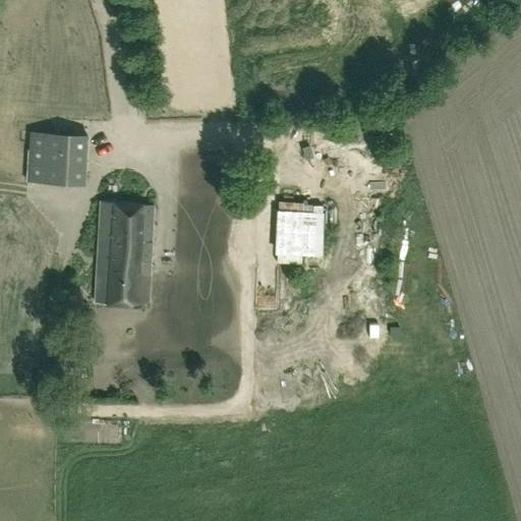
[(85,133),(31,130),(25,180),(83,182),(85,133)]
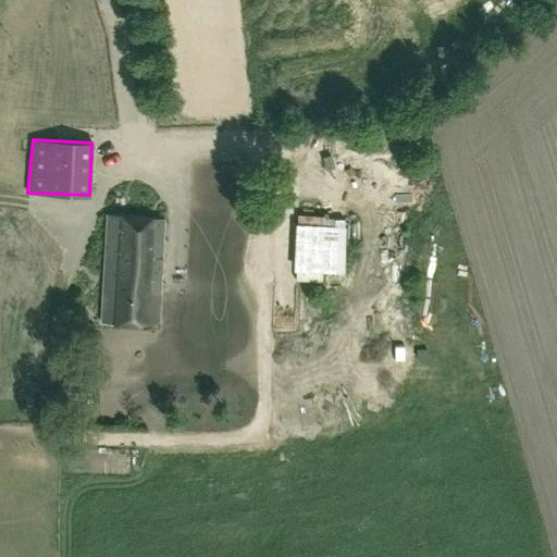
[(158,323),(163,219),(107,213),(101,322),(158,323)]
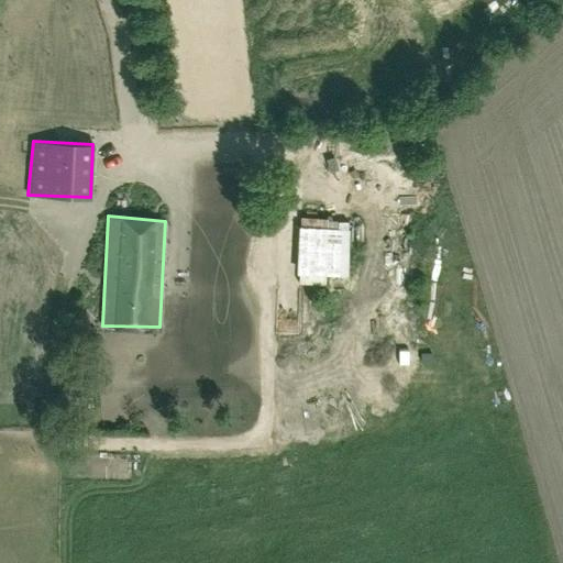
[(337,229),(333,250),(352,252),(354,231),(337,229)]
